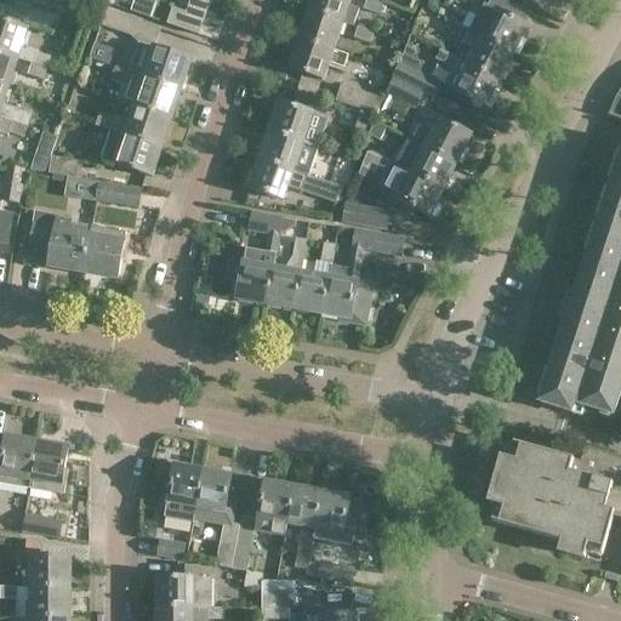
[(64,12),(68,0),(36,0),(35,4),(64,12)]
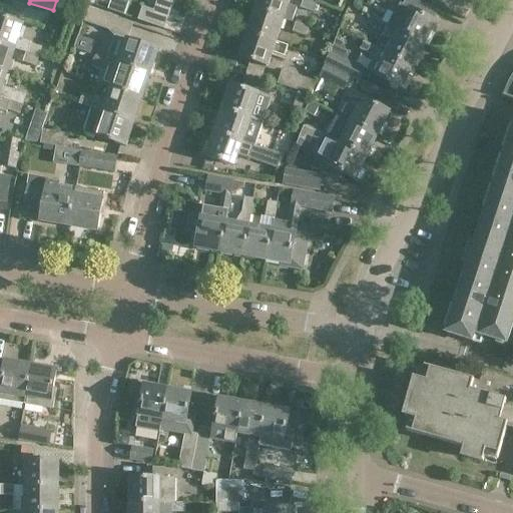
[(157,0),(154,11),(142,7),(138,20),(164,29),(174,0),(157,0)]
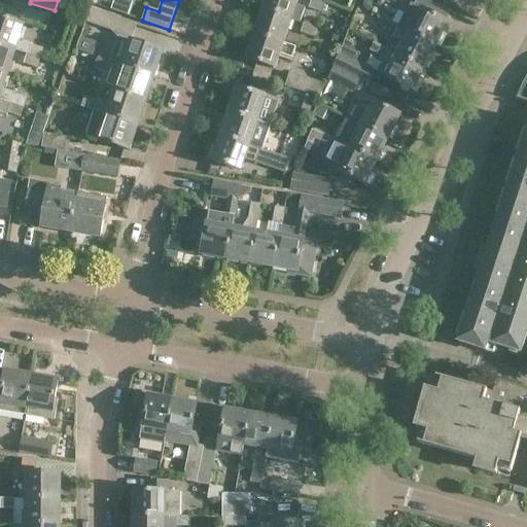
[(266,0),(262,10),(290,20),(299,23),(304,7),(295,5),(296,0),(266,0)]
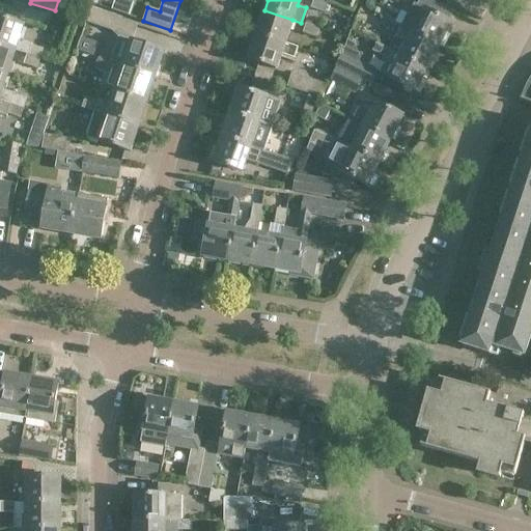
[(314,0),(313,0),(311,8),(324,12),(327,4),(314,0)]
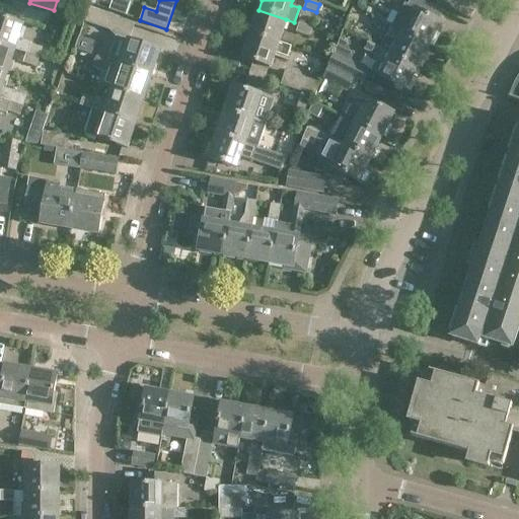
[(393,26),(430,46),(441,22),(438,20),(443,12),(419,0),(410,0),(408,5),(405,3),(393,26)]
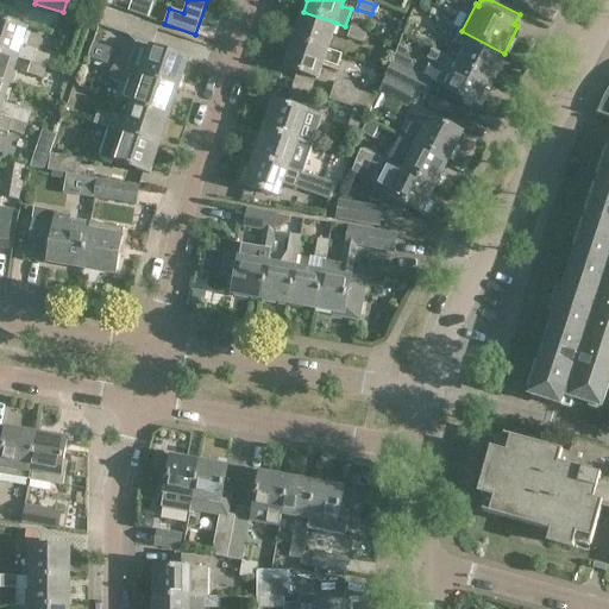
[(104,10),(99,25),(129,35),(133,20),(104,10)]
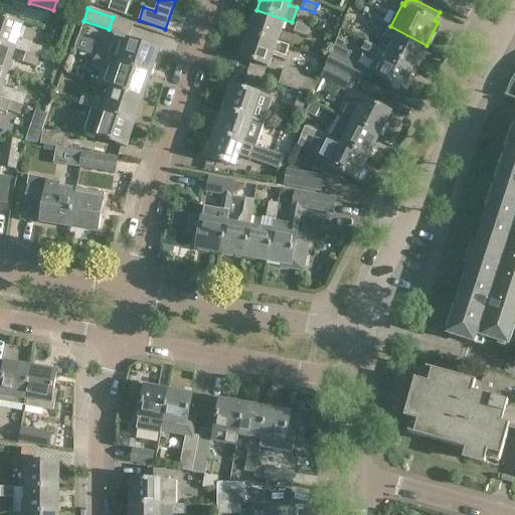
[(248,33),(276,43),(284,19),(256,10),(248,33)]
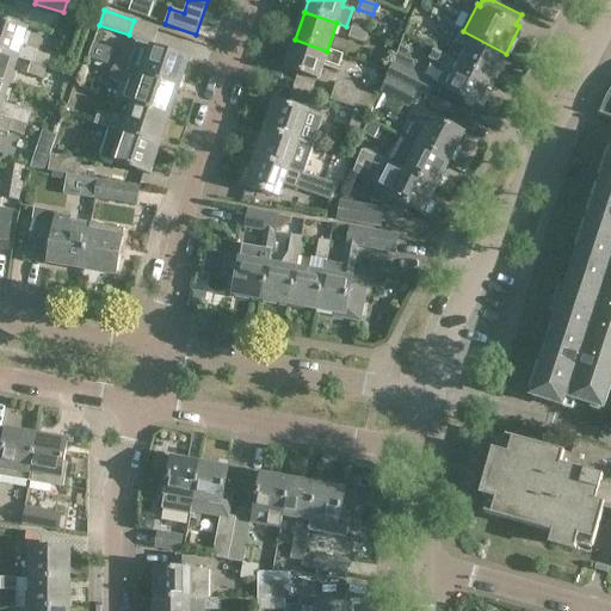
[(0,51),(18,59),(31,63),(47,68),(50,56),(22,47),(28,30),(0,19),(0,51)]
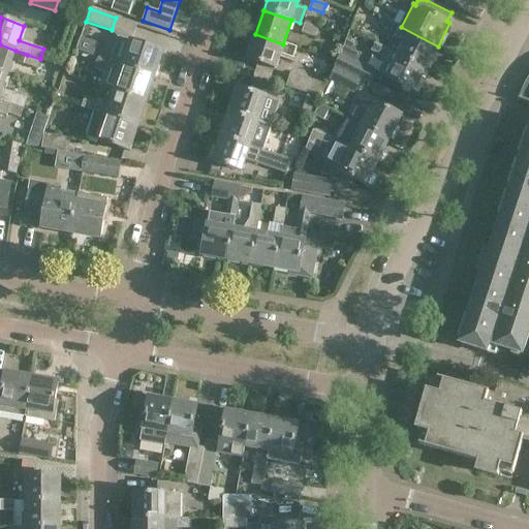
[(438,47),(401,27),(386,20),(383,27),(395,33),(394,35),(406,42),(399,55),(426,69),(438,47)]
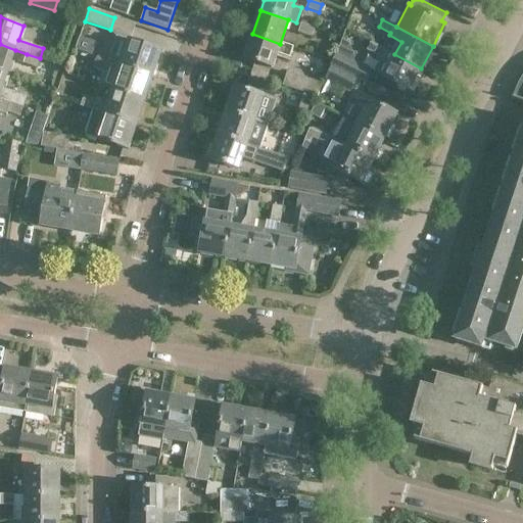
[(300,24),(298,32),(311,36),(314,28),(300,24)]
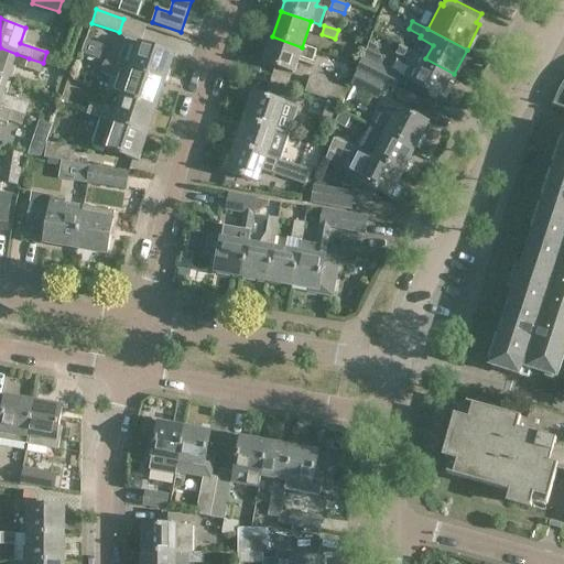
[(293,74),(299,58),(313,63),(316,52),(302,47),(272,36),(263,64),(293,74)]
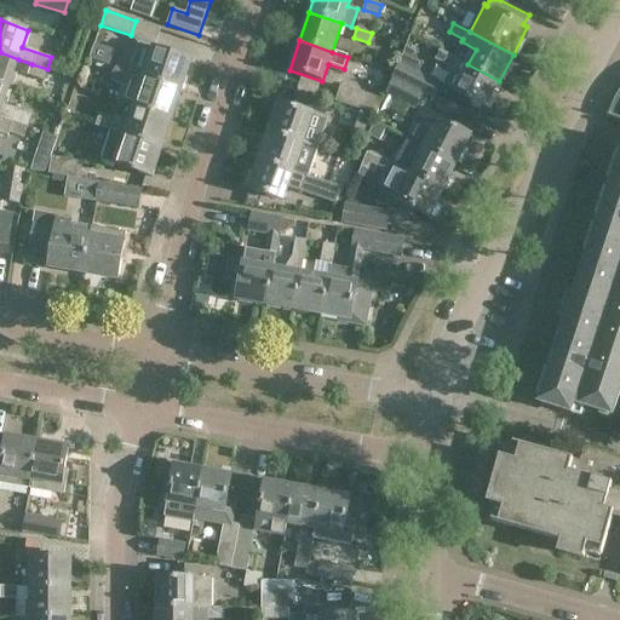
[(154,49),(149,63),(135,59),(130,73),(182,90),(191,61),(154,49)]
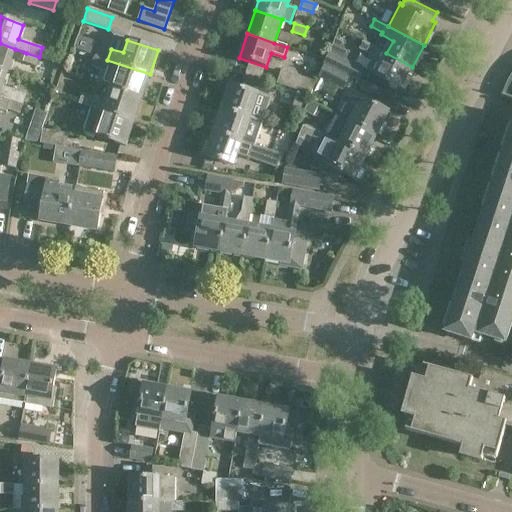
[(373,61),(367,72),(401,89),(412,67),(386,53),(363,42),(359,50),(370,55),(369,58),(373,61)]
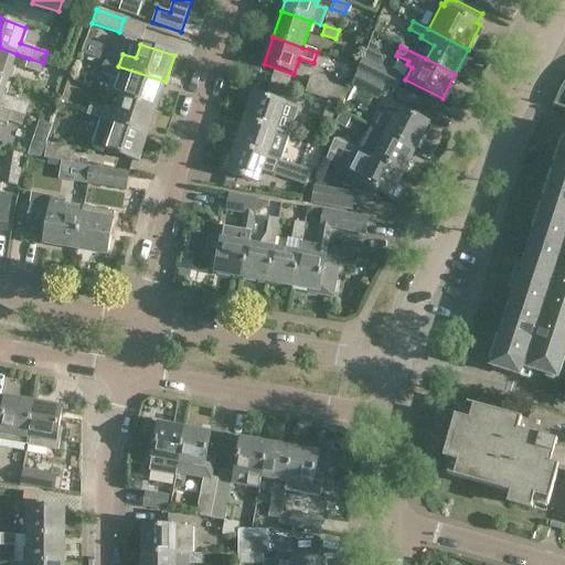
[(0,77),(8,81),(17,54),(0,48),(0,77)]
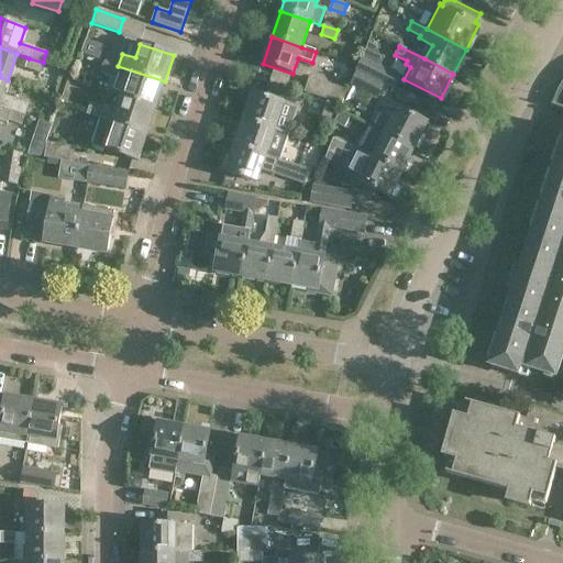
[(363,57),(356,70),(357,72),(384,85),(394,89),(400,76),(381,66),(363,57)]
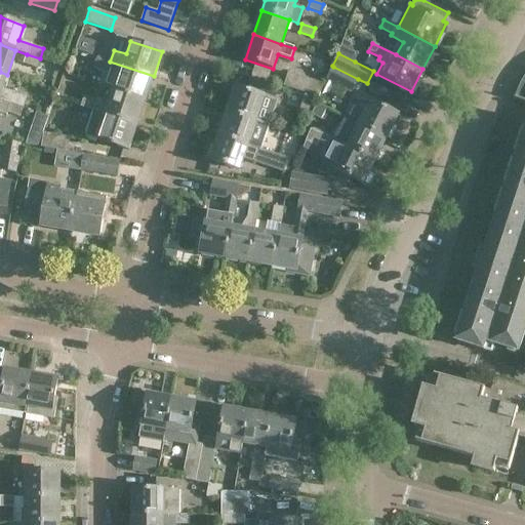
[(37,69),(40,58),(27,54),(24,64),(37,69)]
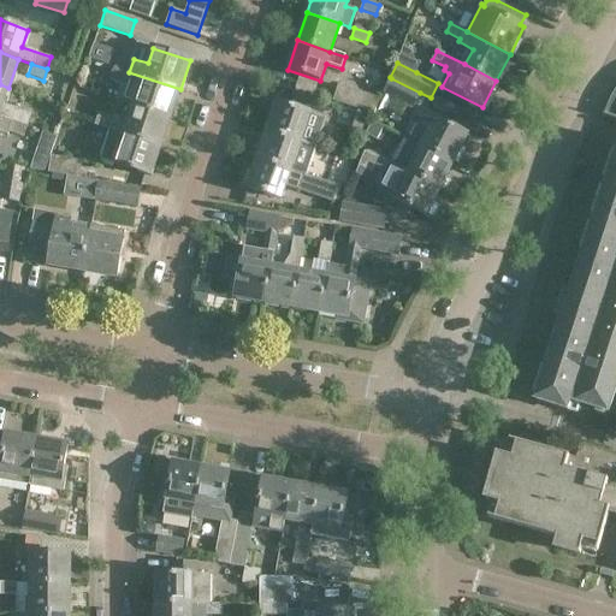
[(129,72),(113,67),(110,80),(122,84),(117,100),(134,106),(171,118),(181,89),(129,72)]
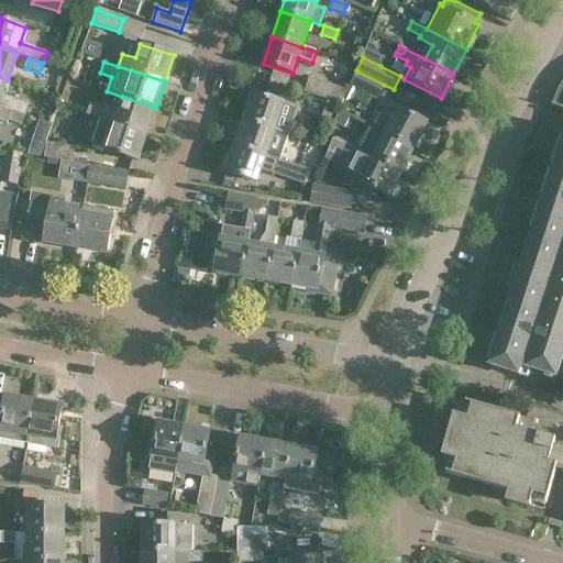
[(357,72),(350,86),(377,99),(384,85),(357,72)]
